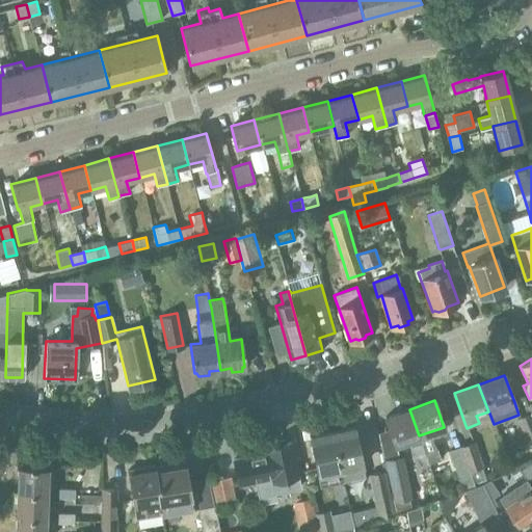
[(396,444),(408,440),(414,455),(413,455),(417,468),(429,463),(425,451),(419,435),(409,409),(386,417),(396,444)]
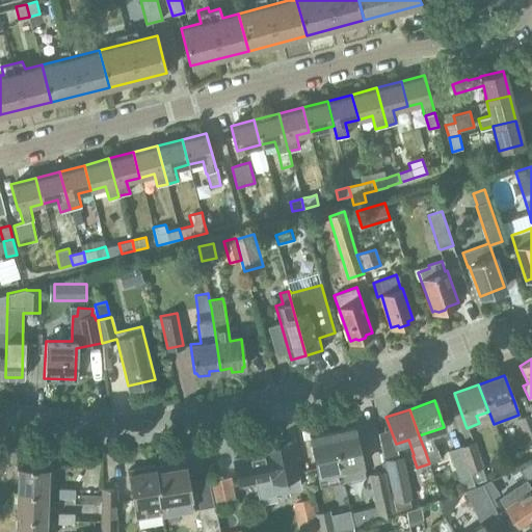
[(531,420),(529,414),(516,419),(527,442),(531,440),(531,441),(531,420)]
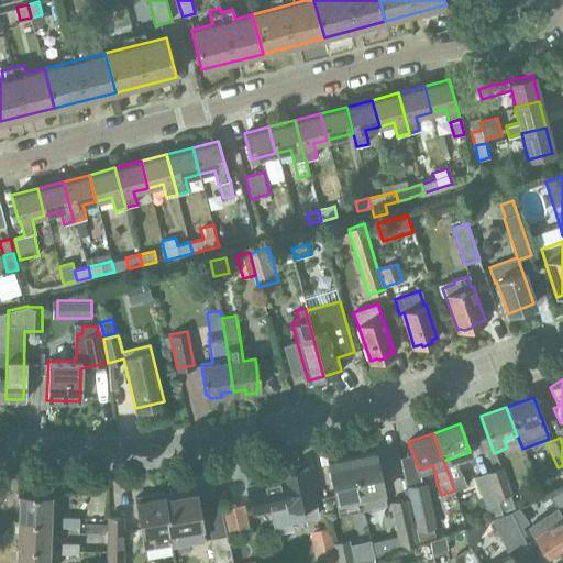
[(385,505),(383,492),(374,453),(351,459),(360,497),(363,510),(385,505)]
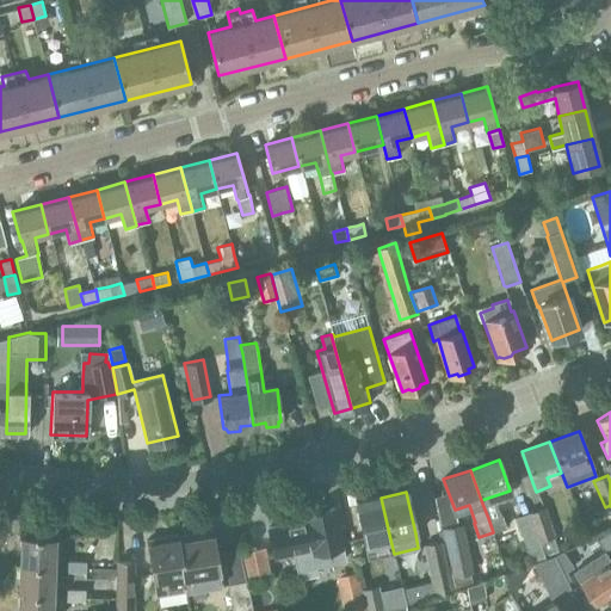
[(390,539),(381,498),(357,504),(366,545),(390,539)]
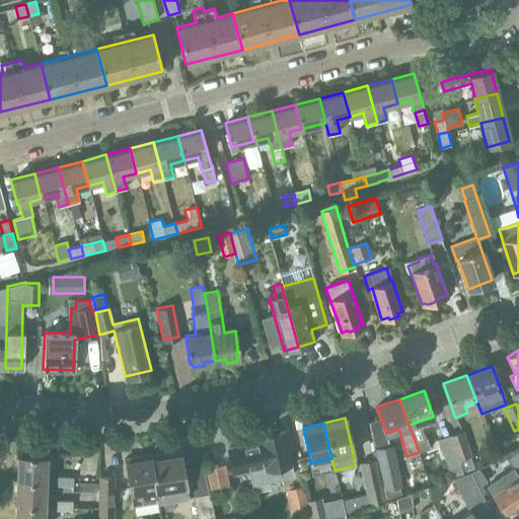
[(283,432),(278,434),(277,430),(263,433),(264,437),(246,441),(247,444),(227,449),(233,473),(249,469),(252,486),(292,476),(290,464),(283,432)]
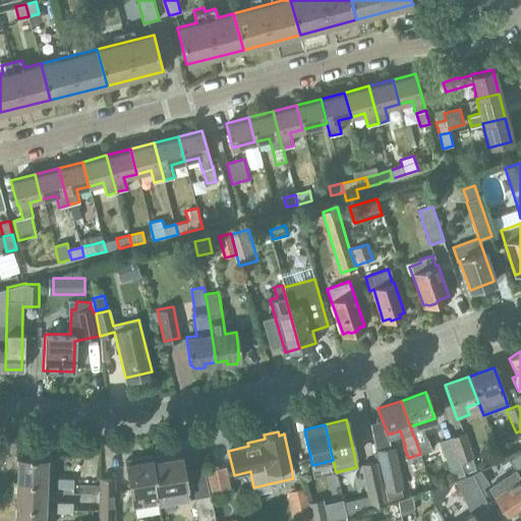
[(464,431),(452,437),(464,474),(476,470),(472,458),(474,457),(464,431)]
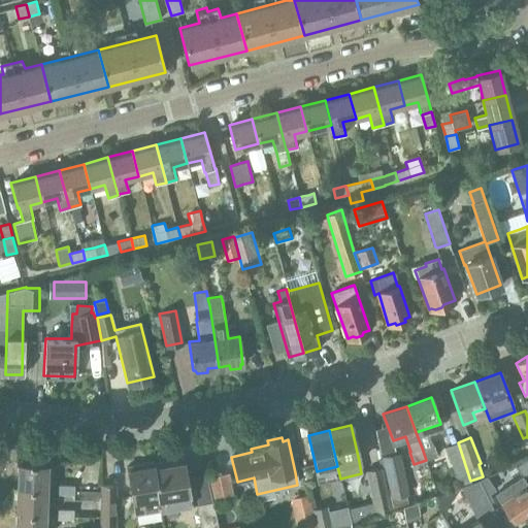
[(470,481),(458,442),(444,448),(460,487),(462,486),(471,483),(470,481)]
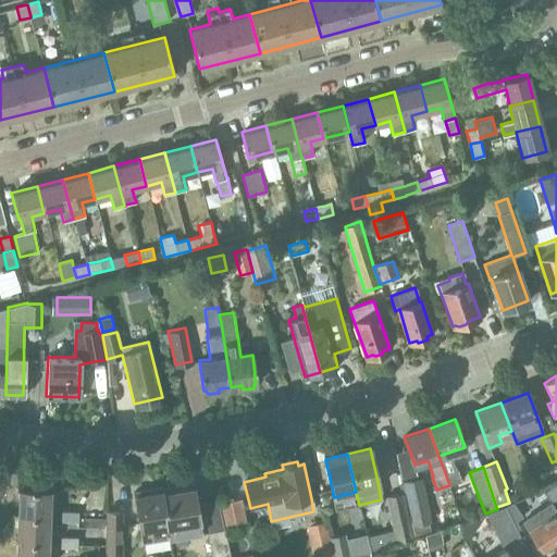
[(456,468),(445,472),(449,485),(462,481),(458,468),(456,468)]
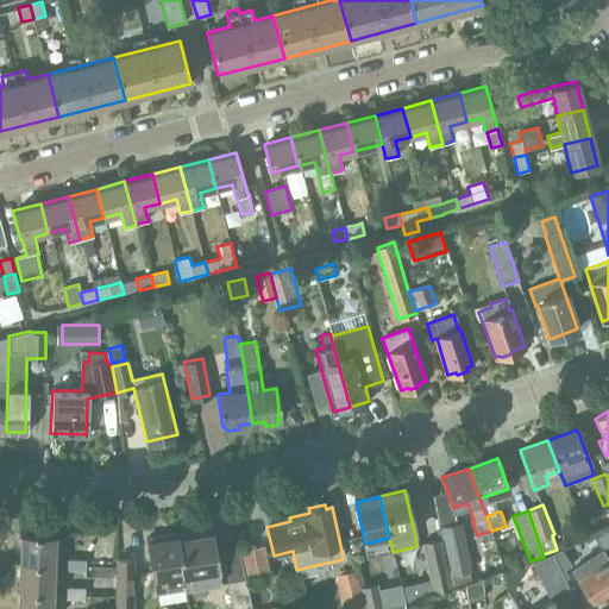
[(452,576),(469,571),(472,571),(460,522),(440,527),(443,538),(452,576)]
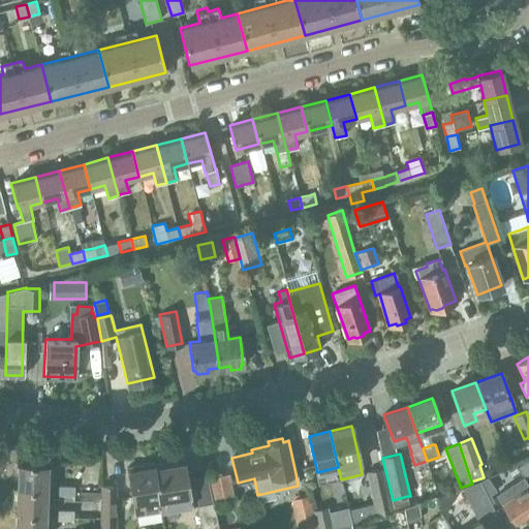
[(183,461),(153,465),(152,466),(160,511),(159,511),(160,514),(191,508),(183,461)]
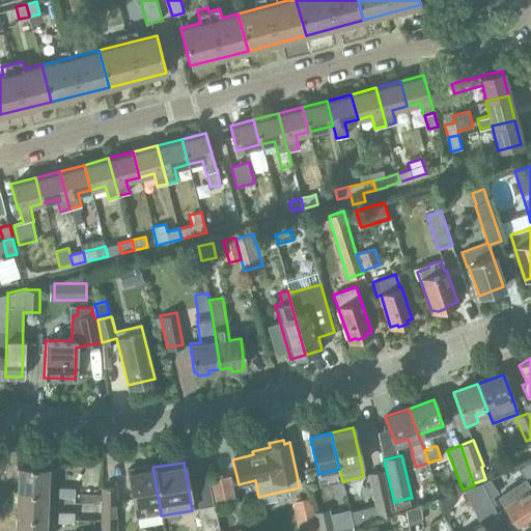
[(16,491),(47,492),(48,466),(17,465),(16,491)]
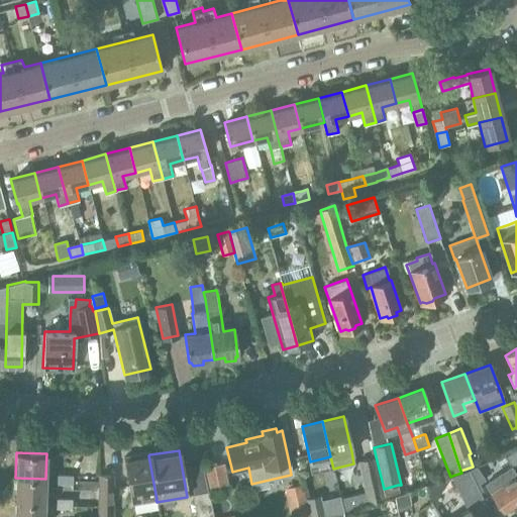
[(148,455),(149,454),(149,452),(122,457),(130,504),(156,500),(157,500),(148,455)]
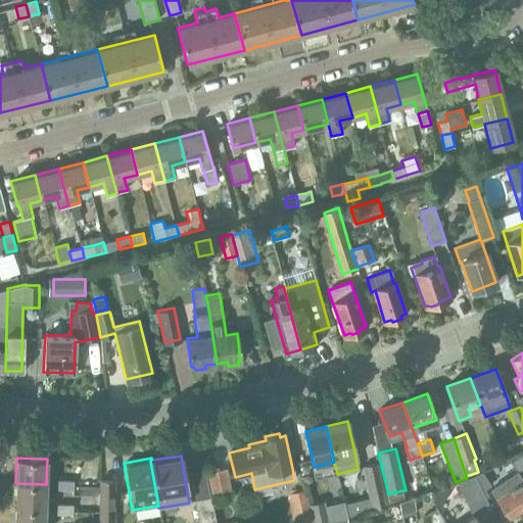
[(388,494),(380,462),(363,466),(372,510),(384,506),(390,504),(388,494)]
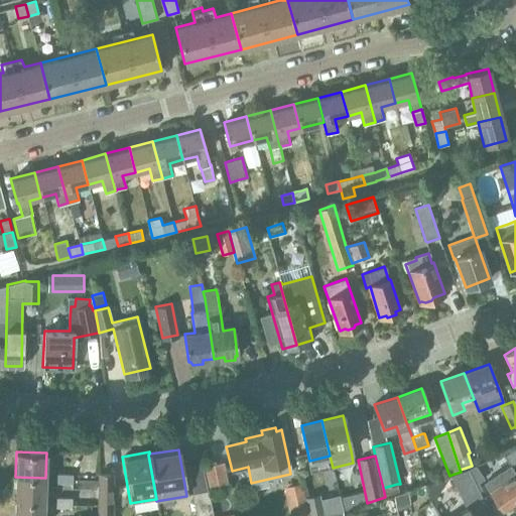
[(479,491),(482,490),(478,483),(485,479),(477,467),(473,468),(470,469),(479,491)]
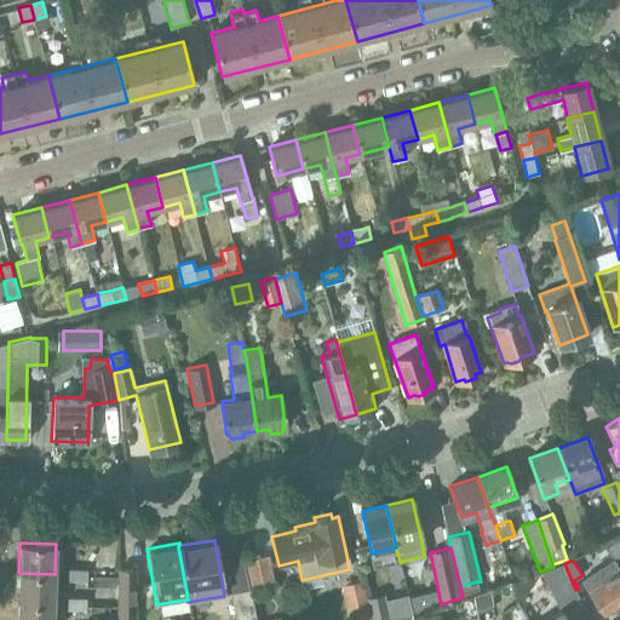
[(554,567),(543,570),(557,607),(578,598),(575,590),(564,563),(554,567)]
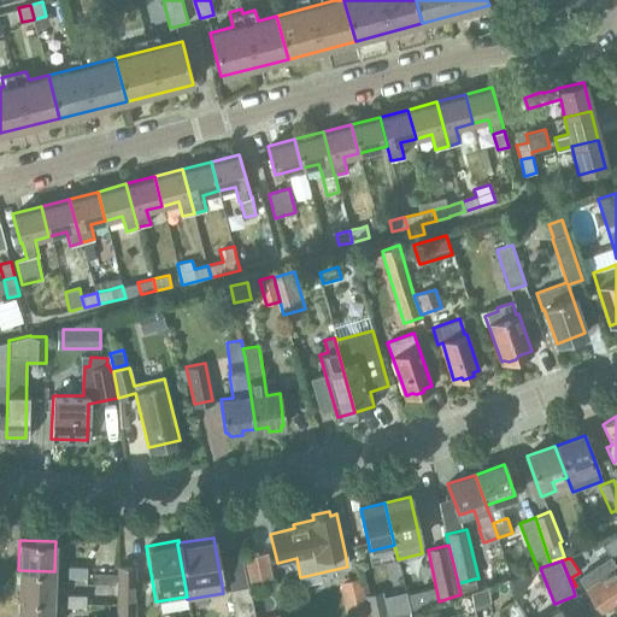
[(366,600),(382,597),(383,597),(376,564),(359,568),(362,577),(366,600)]
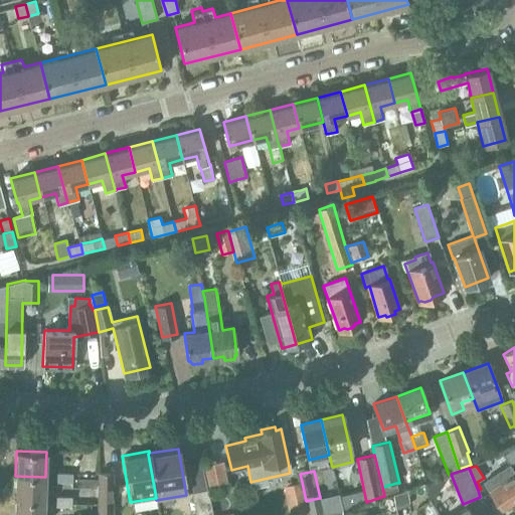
[(97,488),(97,479),(73,479),(73,473),(56,473),(56,483),(72,483),(72,488),(97,488)]
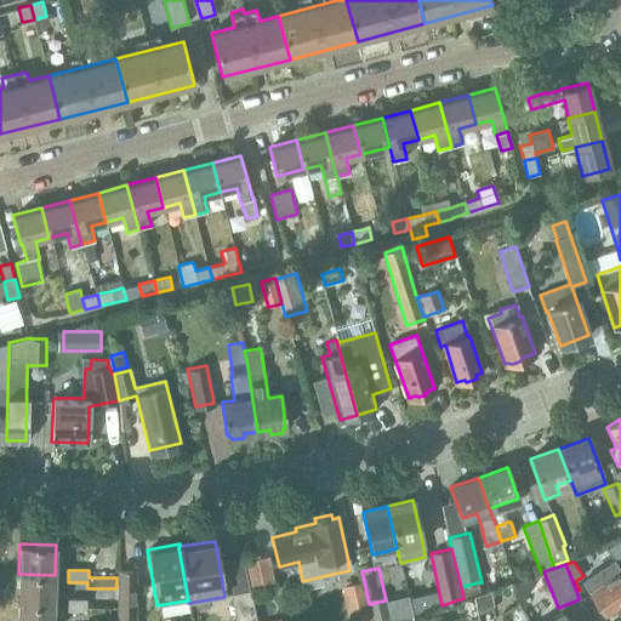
[(117,619),(134,619),(134,570),(117,570),(117,577),(117,588),(117,619)]
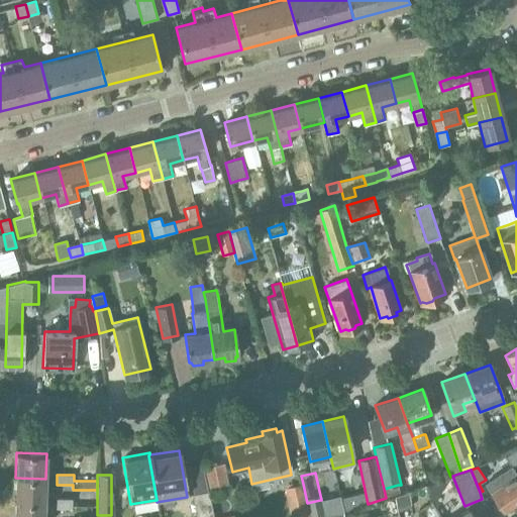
[(516,501),(516,476),(492,493),(504,511),(516,501)]
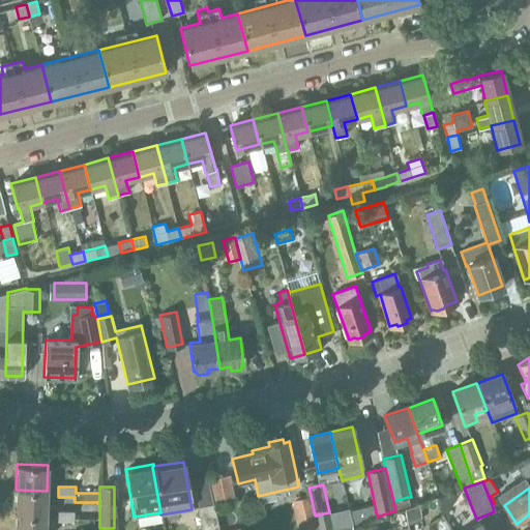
[(16,490),(15,514),(46,516),(47,491),(16,490)]
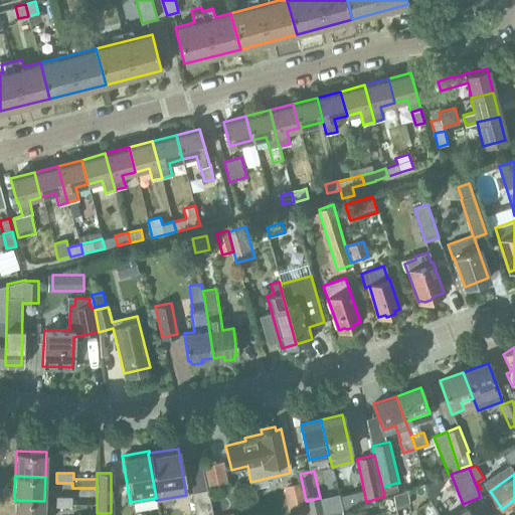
[(308,514),(306,501),(302,482),(283,486),(289,514),(308,514)]
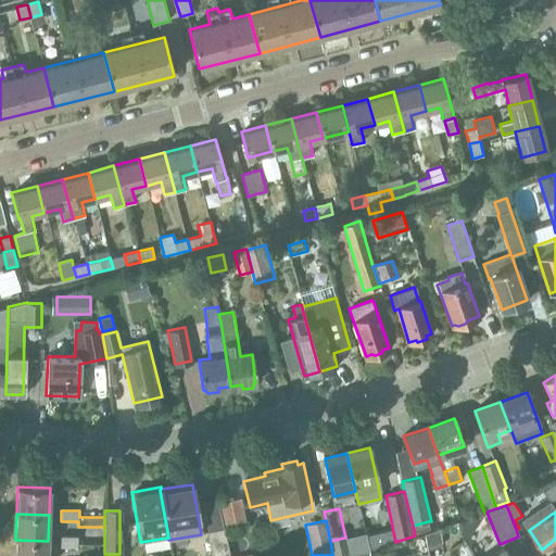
[(229,555),(224,529),(206,532),(211,555),(229,555)]
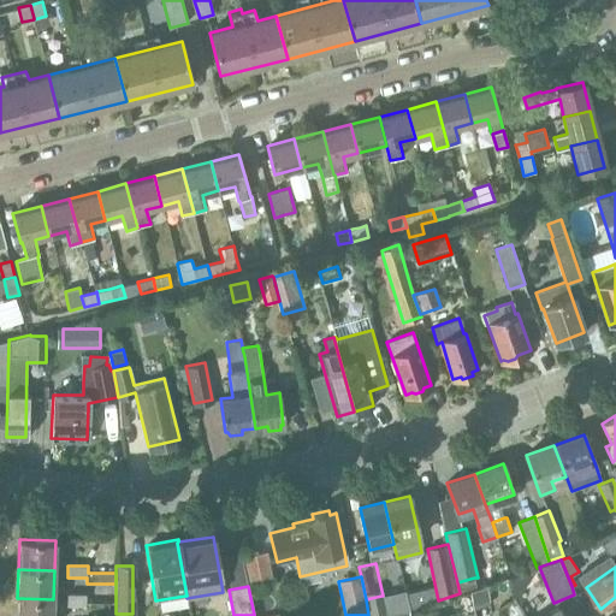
[(469,591),(475,615),(492,615),(485,587),(469,591)]
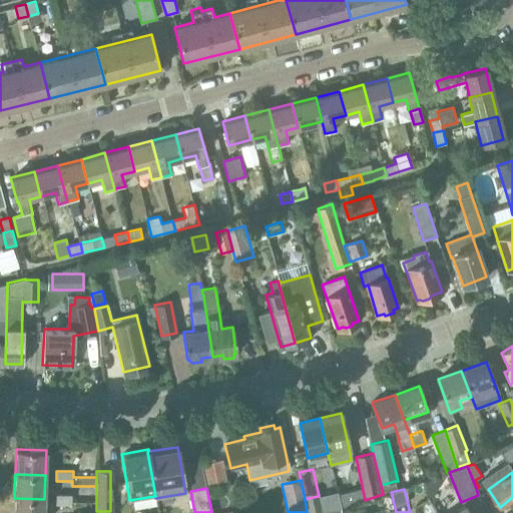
[(72,505),(72,495),(56,495),(56,505),(72,505)]
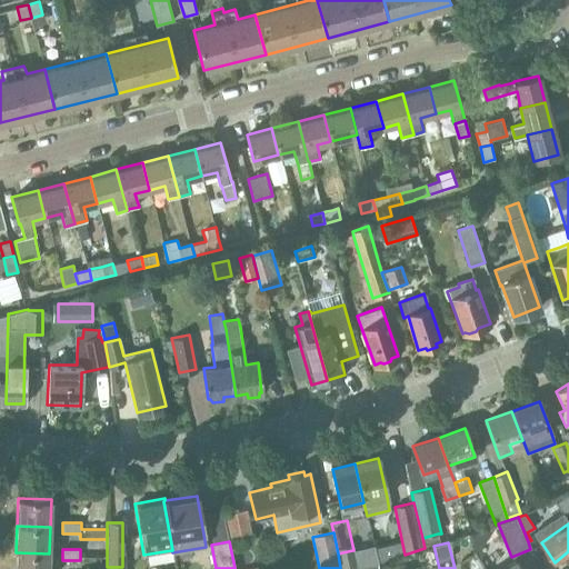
[(16,552),(15,568),(48,568),(49,553),(16,552)]
